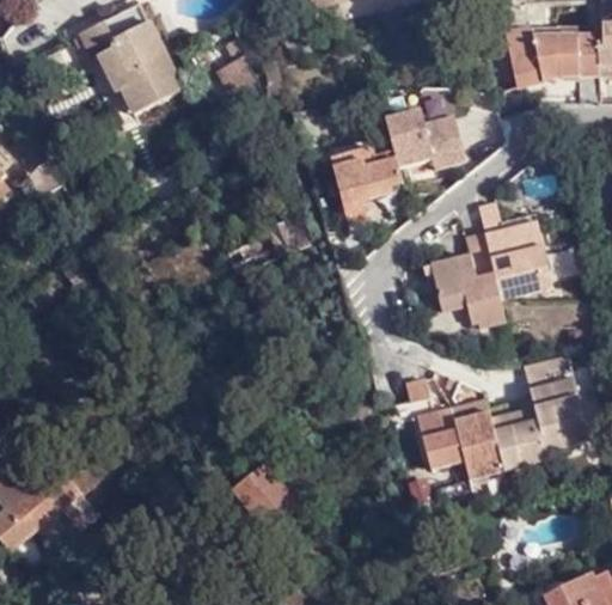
[(122,11),(108,18),(83,30),(97,57),(103,54),(118,90),(124,86),(133,83),(141,97),(178,79),(163,42),(170,37),(161,17),(157,18),(151,2),(145,5),(142,0),(122,11)]
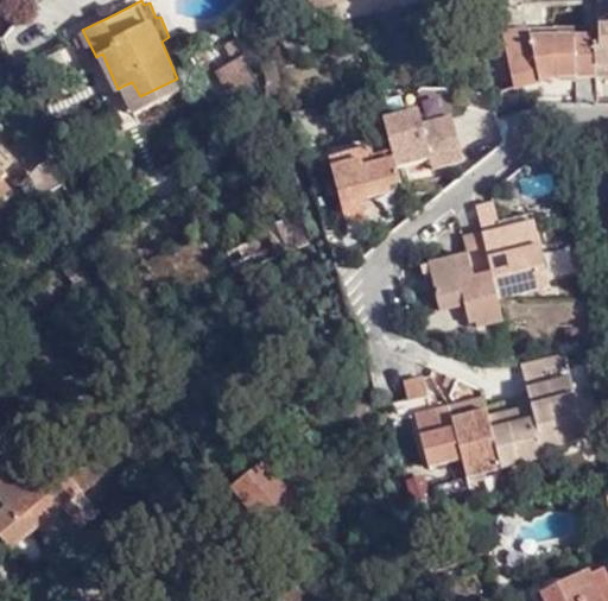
[(597,0),(600,38),(600,39),(600,44),(600,55),(601,68),(607,68),(607,0),(597,0)]
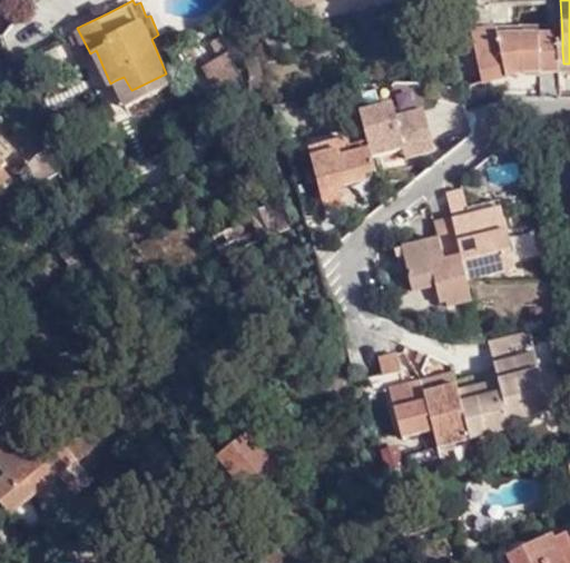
[(96,7),(100,17),(114,10),(109,1),(96,7)]
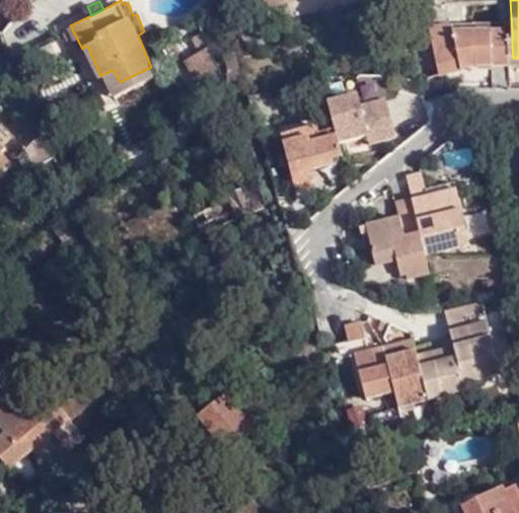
[(446,20),(429,24),(437,68),(482,60),(508,59),(507,34),(507,26),(454,28),(446,20)]
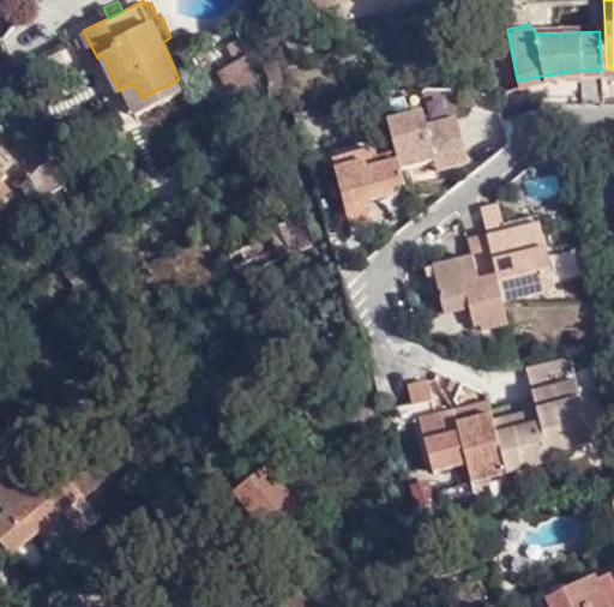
[(244,110),(270,97),(246,41),(233,46),(239,64),(227,68),(240,95),(235,98),(244,110)]
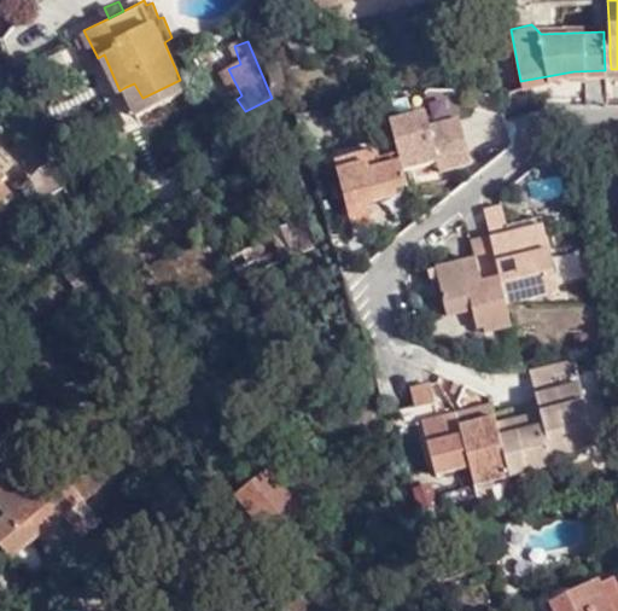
[(134,83),(126,87),(136,114),(186,89),(180,80),(143,98),(134,83)]
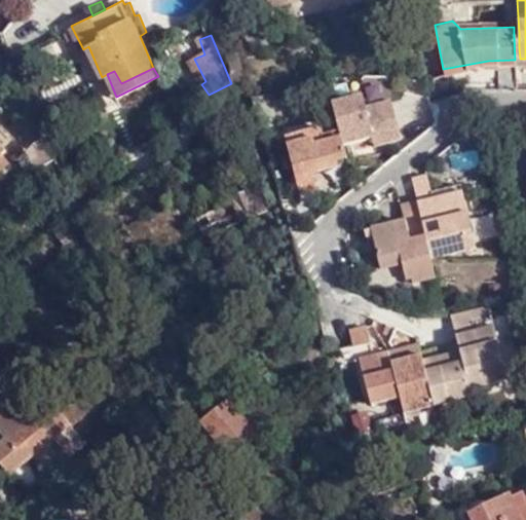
[(331,99),(334,109),(338,126),(340,133),(341,137),(342,140),(372,132),(374,141),(400,134),(389,98),(374,102),(365,104),(363,99),(361,91),(331,99)]
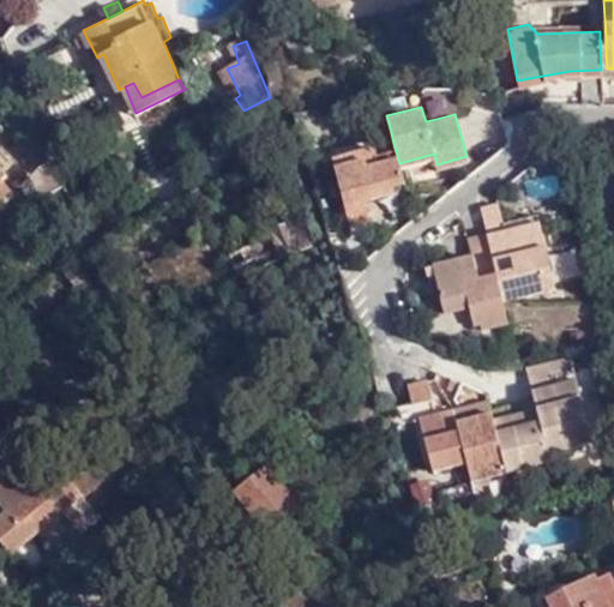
[(42,130),(20,151),(47,178),(59,167),(42,130)]
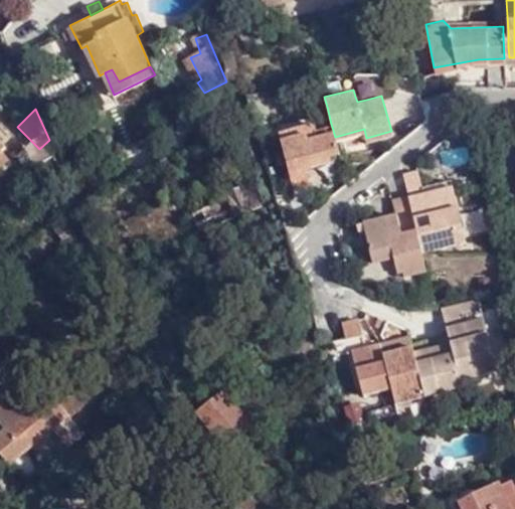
[(311,181),(336,174),(333,156),(339,156),(337,148),(335,141),(335,137),(334,134),(333,130),(318,134),(316,128),(314,121),(280,130),(289,168),(306,164),(309,176),(311,181)]
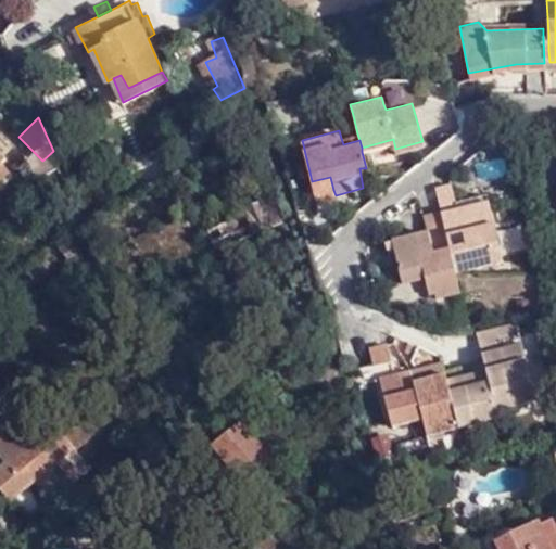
[(359,140),(357,133),(341,138),(343,144),(359,140)]
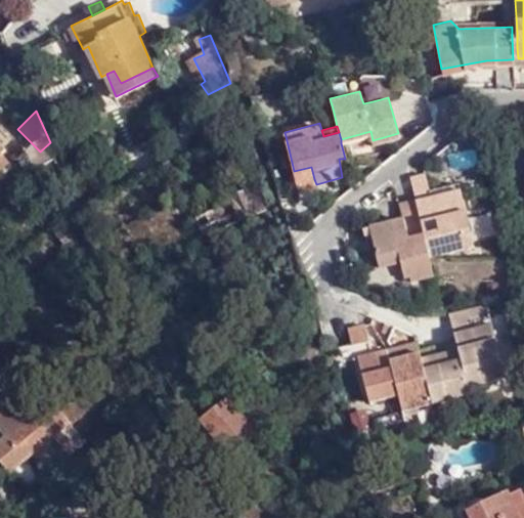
[(297,183),(314,179),(311,167),(294,171),(297,183)]
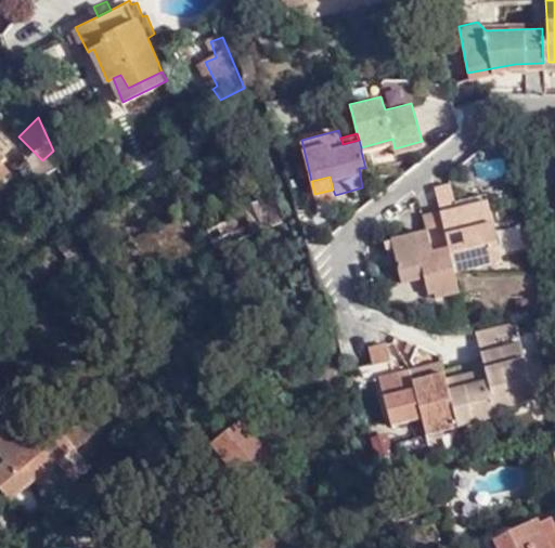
[(435,188),(448,179),(434,183),(435,188)]
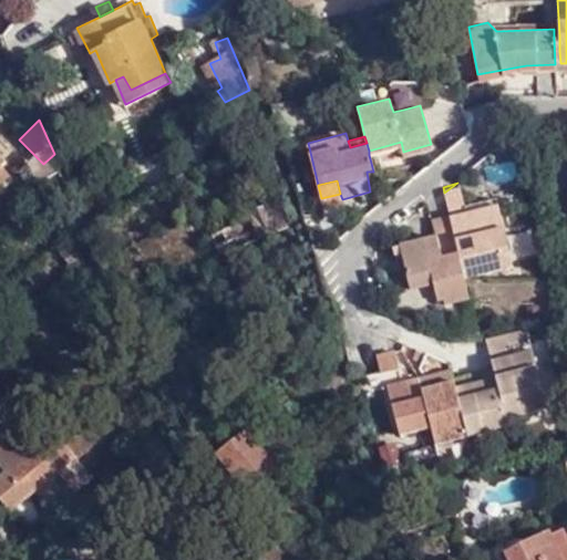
[(511,263),(497,203),(466,210),(464,200),(460,183),(457,183),(444,193),(445,197),(447,211),(450,221),(461,273),(511,263)]
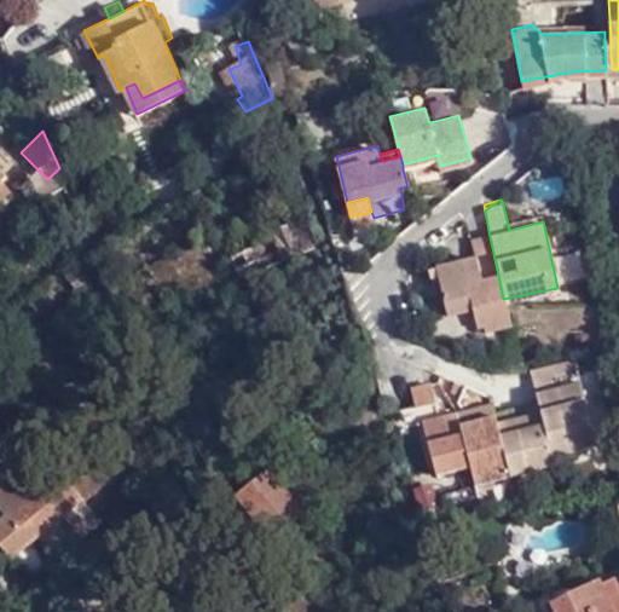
[(541,212),(507,219),(509,230),(543,221),(541,212)]
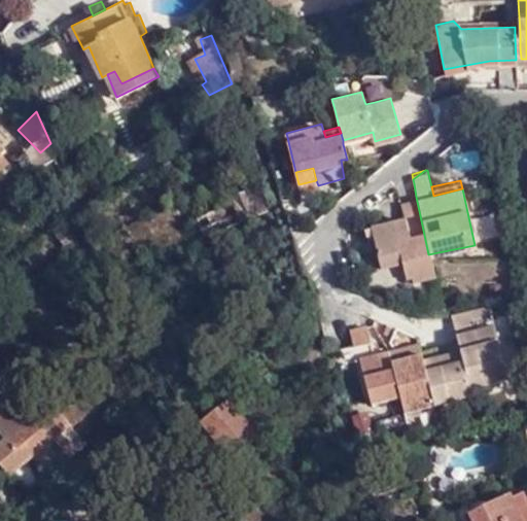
[(269,205),(258,183),(217,199),(217,203),(206,208),(214,228),(269,205)]
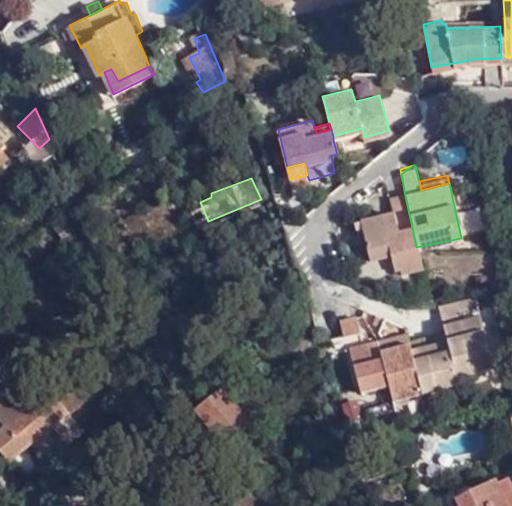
[(406,200),(404,191),(388,195),(392,210),(361,216),(369,256),(389,252),(391,266),(397,264),(399,271),(420,266),(418,256),(416,247),(406,200)]
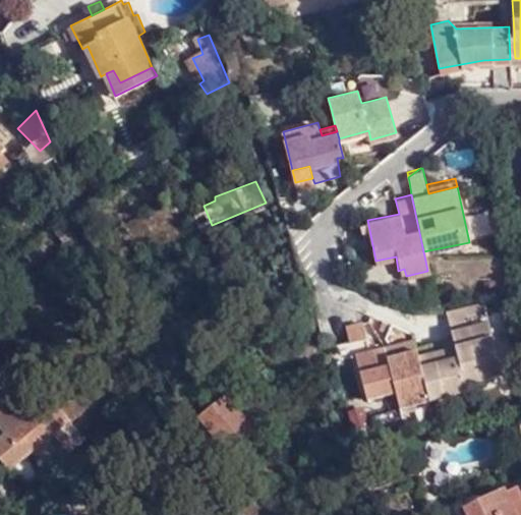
[(495,378),(480,310),(443,317),(448,337),(457,335),(458,340),(449,342),(450,346),(442,348),(441,344),(412,350),(412,353),(422,395),(437,392),(438,398),(460,393),(459,386),(495,378)]
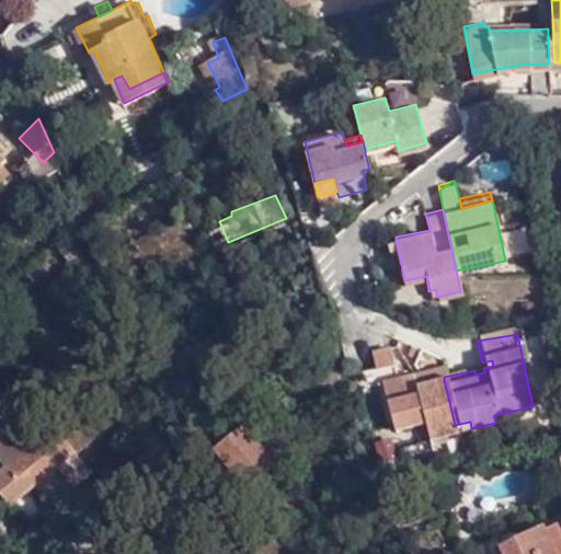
[(425,439),(456,431),(455,425),(444,380),(414,387),(411,373),(393,377),(386,346),(369,350),(376,382),(379,381),(389,427),(421,420),(425,439)]
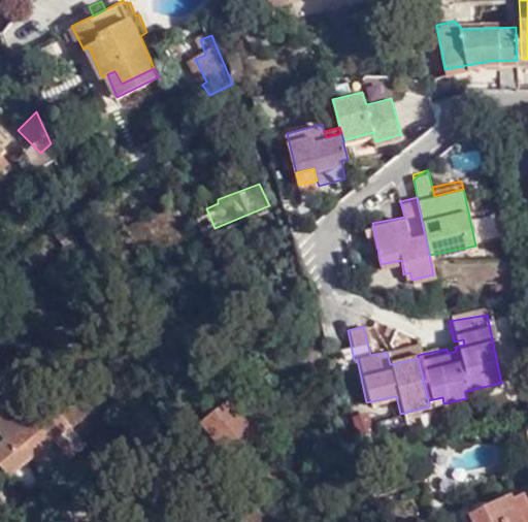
[(416,346),(387,352),(390,364),(418,358),(418,355),(416,346)]
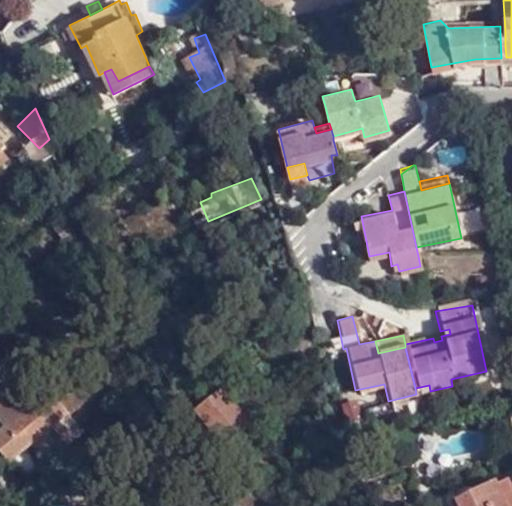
[(27,446),(32,441),(46,430),(90,393),(71,371),(36,400),(8,369),(0,375),(0,420),(5,426),(0,430),(0,448),(10,460),(13,457),(27,472),(40,462),(27,446)]
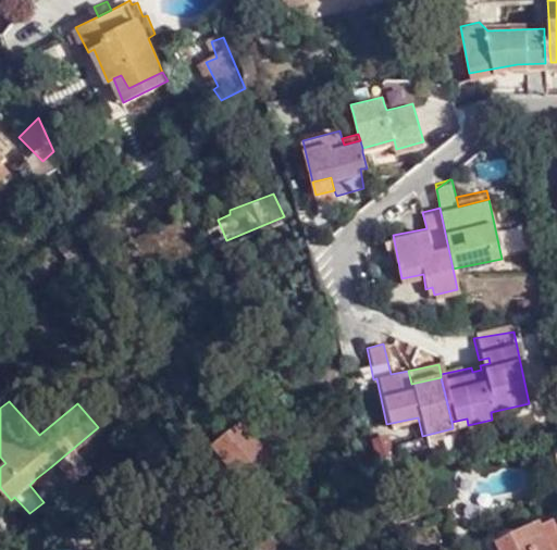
[(264,462),(236,423),(209,442),(237,483),(264,462)]
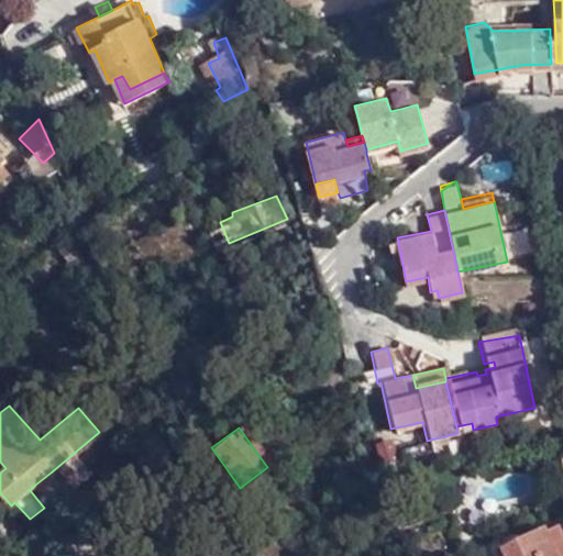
[(51,473),(35,485),(40,489),(54,477),(51,473)]
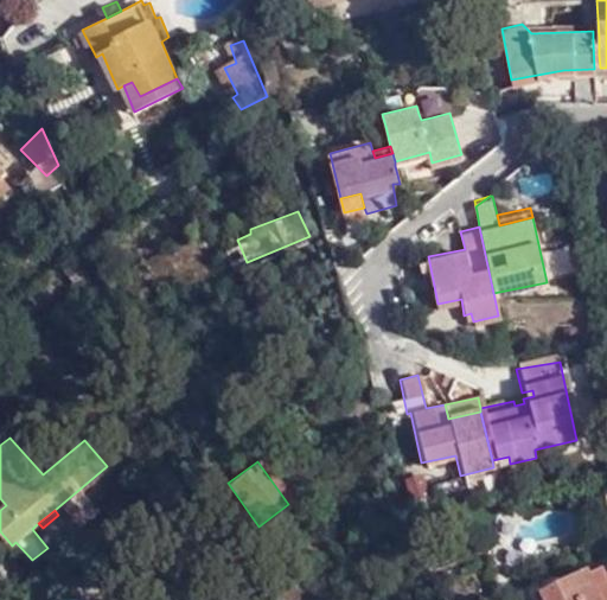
[(606,599),(606,576),(601,566),(590,573),(589,567),(542,587),(547,599),(606,599)]
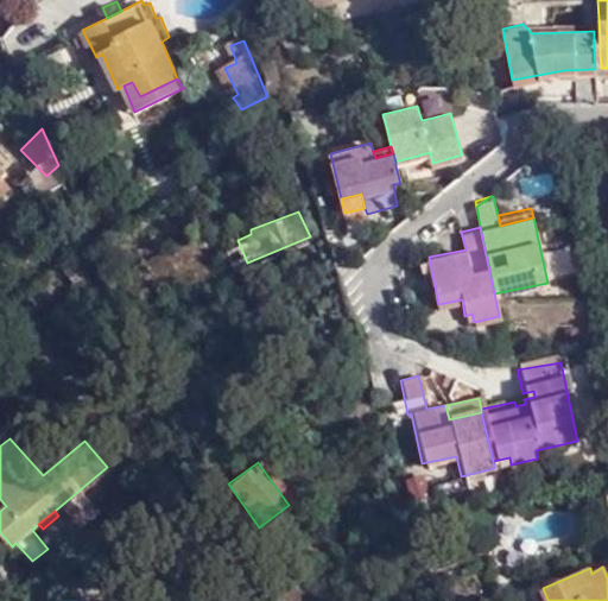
[(301,600),(290,584),(273,593),(279,600),(301,600)]
